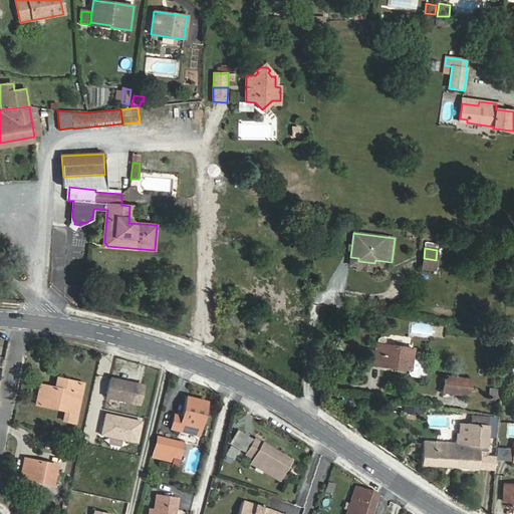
[(382,261),(375,260),(374,263),(358,261),(358,258),(350,257),(350,265),(357,266),(357,270),(373,272),(374,268),(381,269),(382,261)]
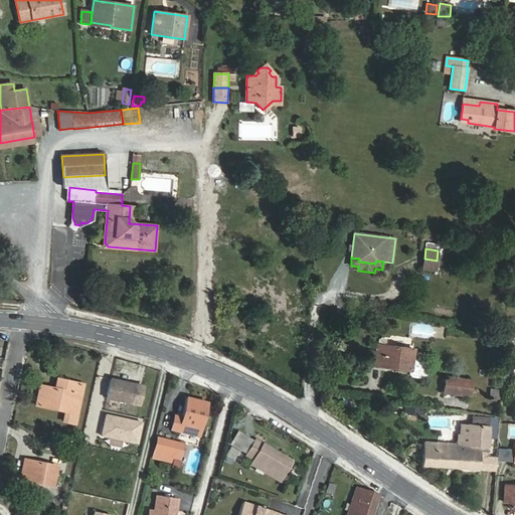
[(437,261),(424,259),(423,269),(436,270),(437,261)]
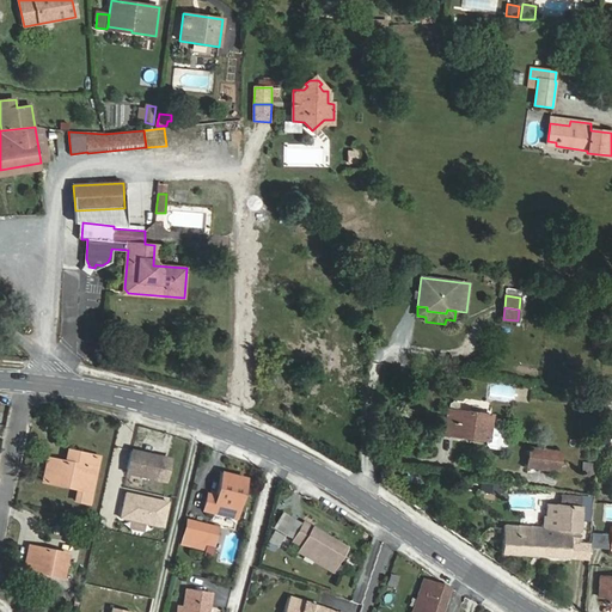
[(448,404),(447,410),(457,411),(458,403),(451,402),(448,404)]
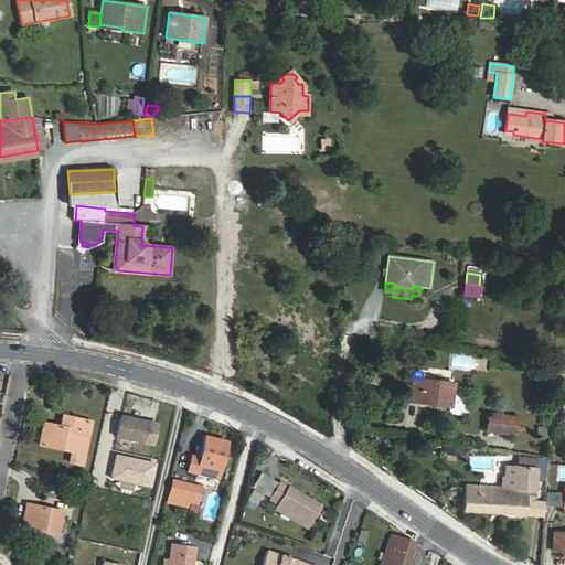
[(452,395),(455,384),(422,380),(413,379),(413,385),(411,400),(411,402),(451,407),(452,395)]
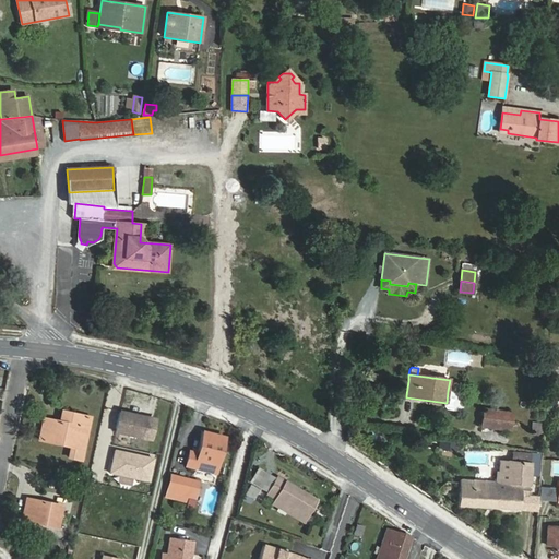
[(408,381),(397,380),(396,393),(406,395),(408,381)]
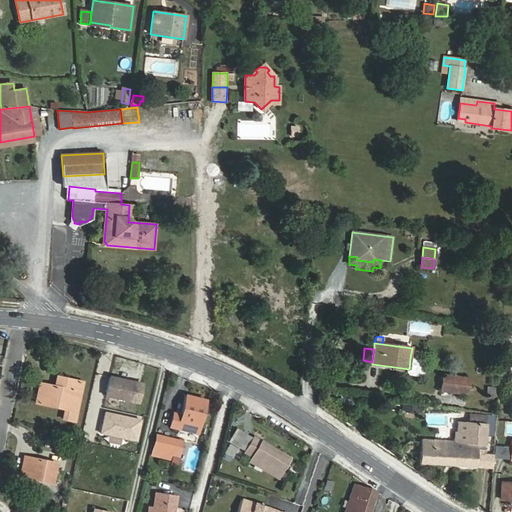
[(410,358),(409,369),(409,371),(410,373),(419,374),(421,372),(423,361),(421,359),(410,358)]
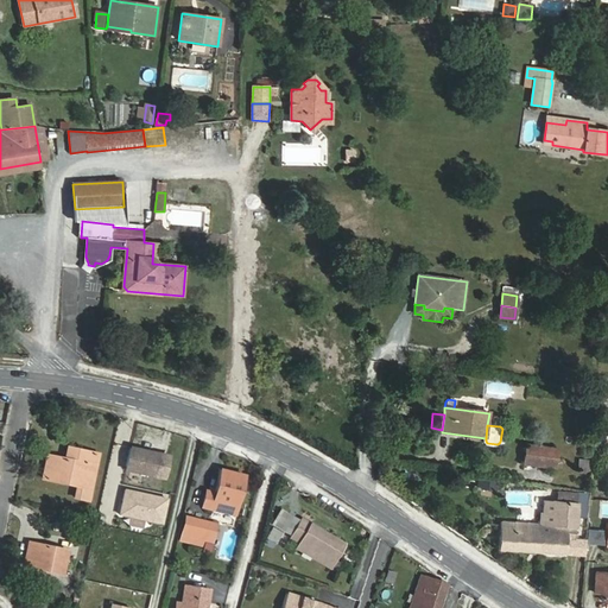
[(526,445),(524,464),(555,468),(557,449),(526,445)]
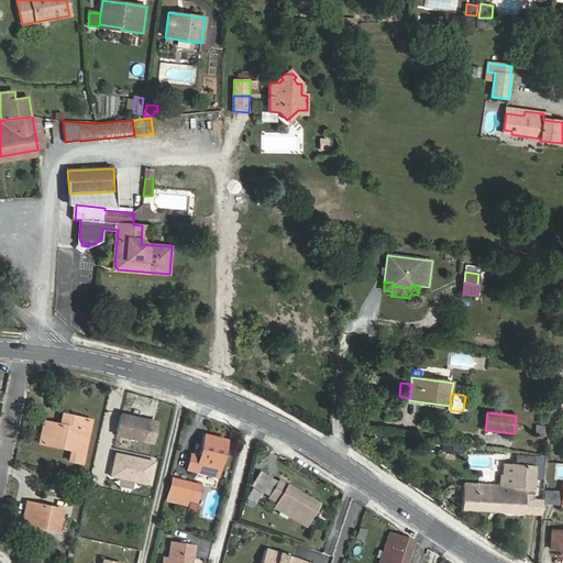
[(117,435),(142,441),(146,419),(122,415),(117,435)]
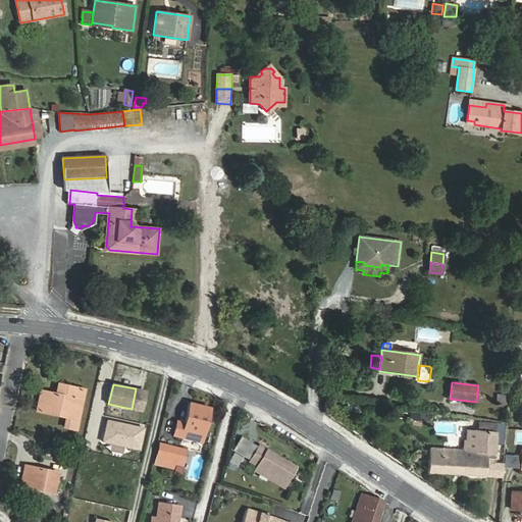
[(85,389),(73,387),(71,398),(41,390),(37,411),(66,417),(64,427),(76,429),(85,389)]
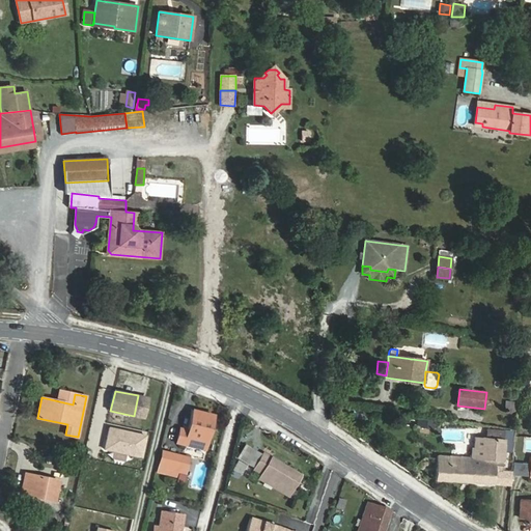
[(193,410),(188,430),(182,428),(177,442),(205,449),(214,415),(193,410)]
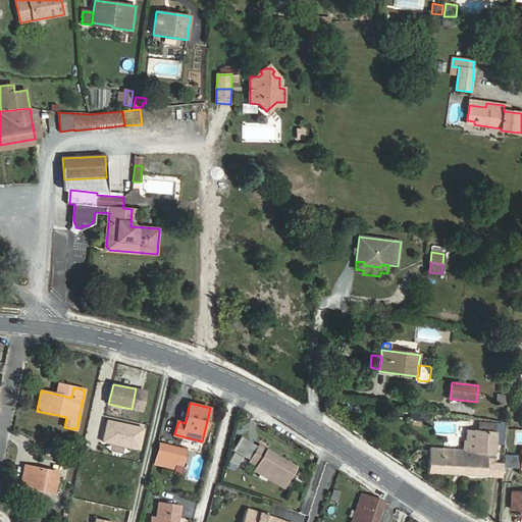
[(411,415),(398,418),(400,430),(413,428),(411,415)]
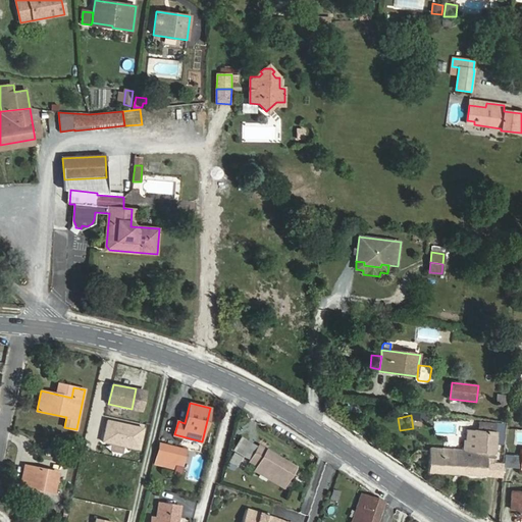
[(103,440),(140,449),(144,427),(108,420),(103,440)]
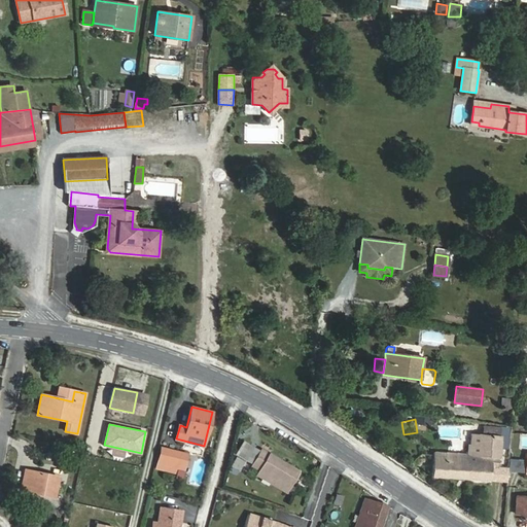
[(502,427),(501,436),(471,434),(470,446),(468,446),(467,454),(434,452),(432,478),(481,480),(482,467),(498,468),(499,457),(500,457),(501,445),(507,445),(507,428),(502,427)]
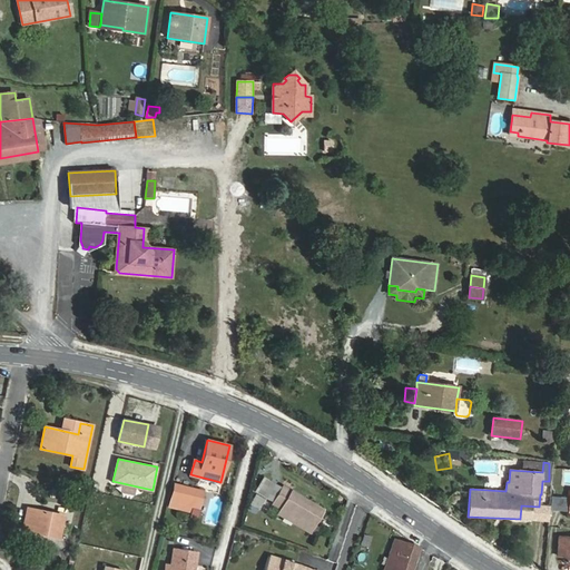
[(175,484),(169,505),(197,513),(203,491),(175,484)]
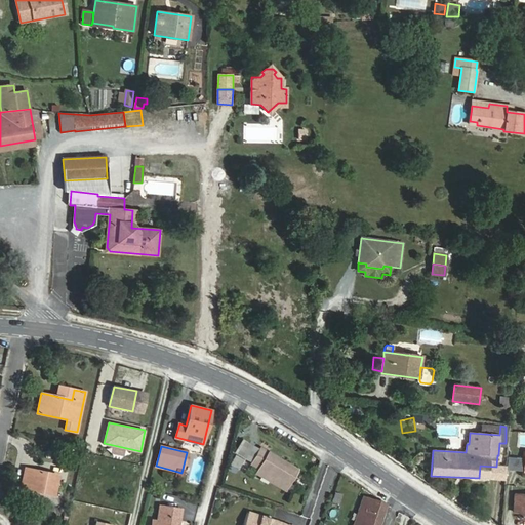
[(296,470),(257,448),(249,463),(256,469),(254,473),(285,490),(296,470)]
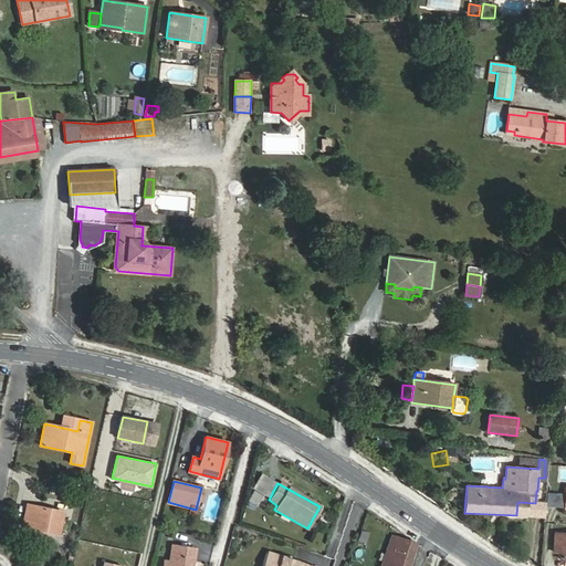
[(517,502),(516,515),(544,517),(546,503),(535,503),(517,502)]
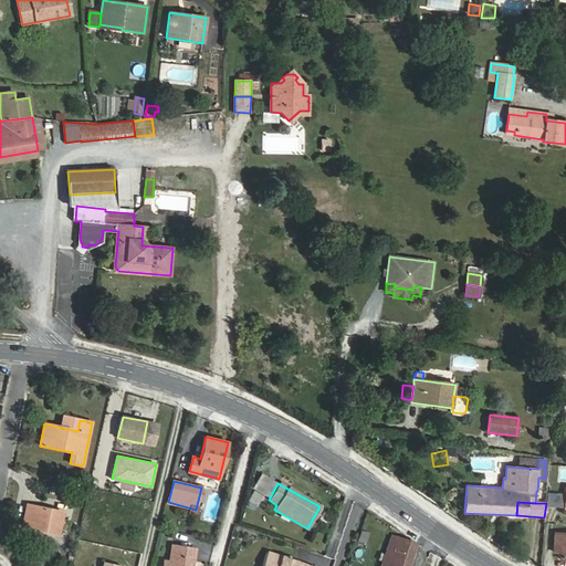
[(60,533),(63,513),(28,505),(23,526),(60,533)]
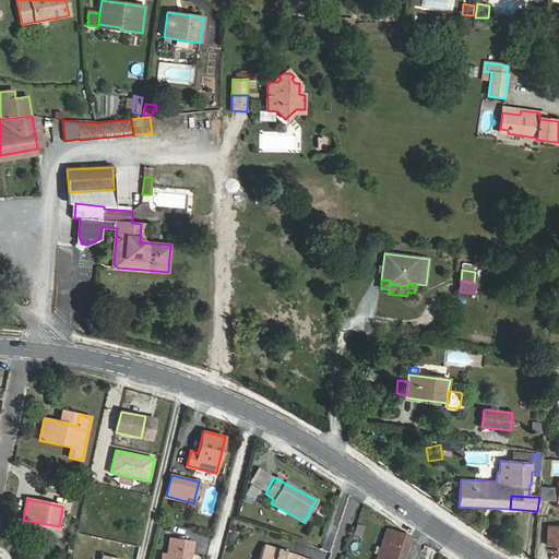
[(558,527),(548,526),(547,538),(555,538),(554,551),(558,551),(558,527)]
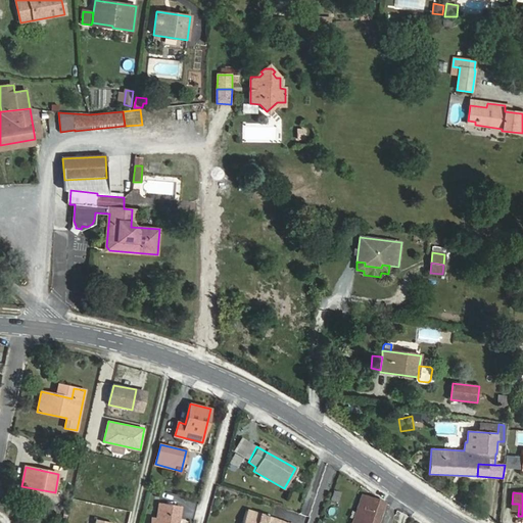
[(362,494),(352,522),(376,522),(384,503),(362,494)]
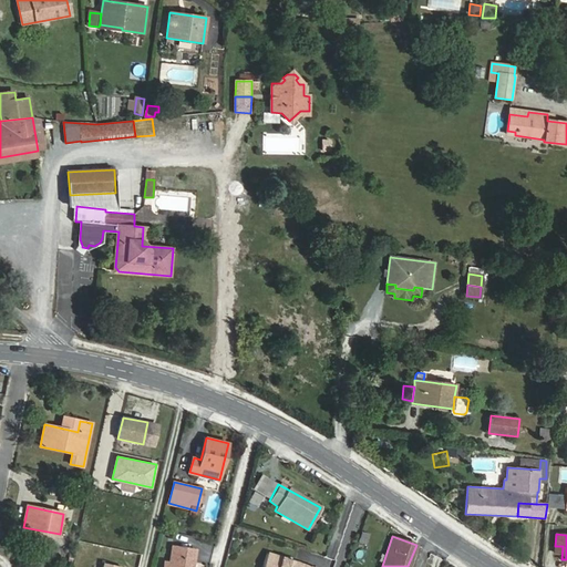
[(196,546),(173,543),(169,560),(168,566),(192,566),(193,566),(196,546)]
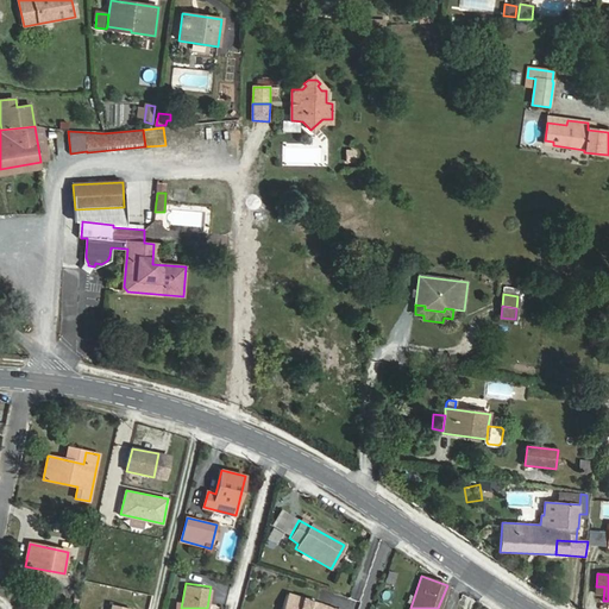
[(378,602),(394,607),(396,597),(381,594),(378,602)]
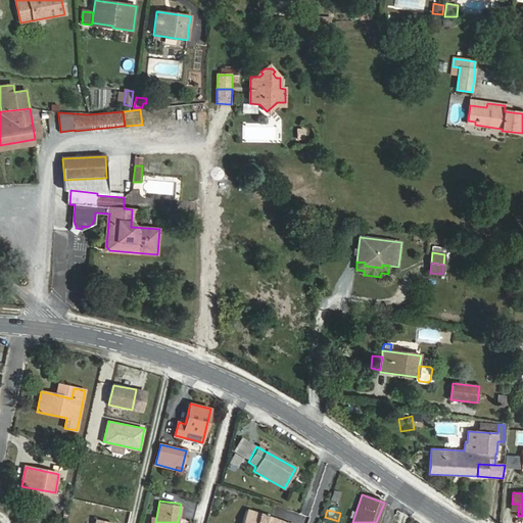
[(285,522),(247,512),(243,522),(285,522)]
